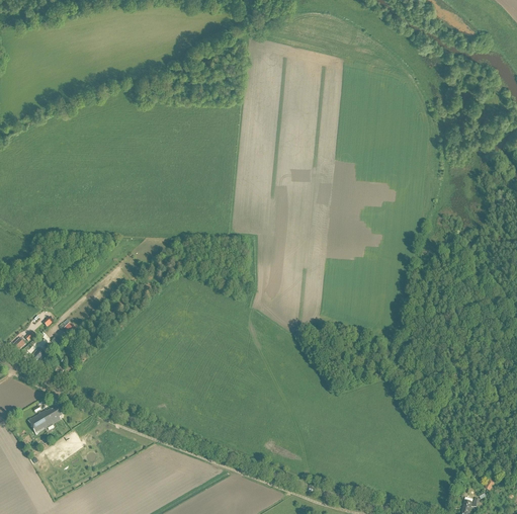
[(40,320),(46,325),(53,319),(48,314),(40,320)]
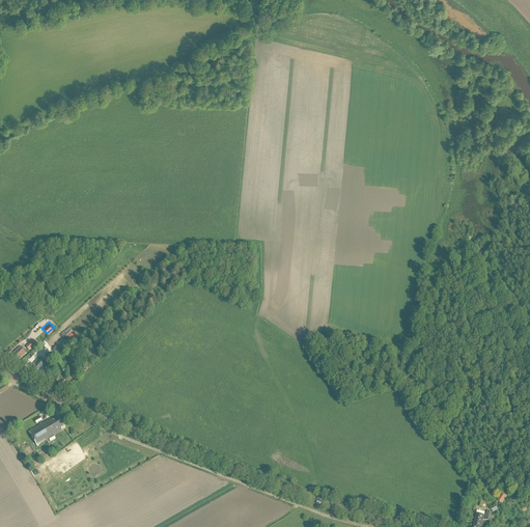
[(77,335),(71,329),(66,332),(73,338),(77,335)]
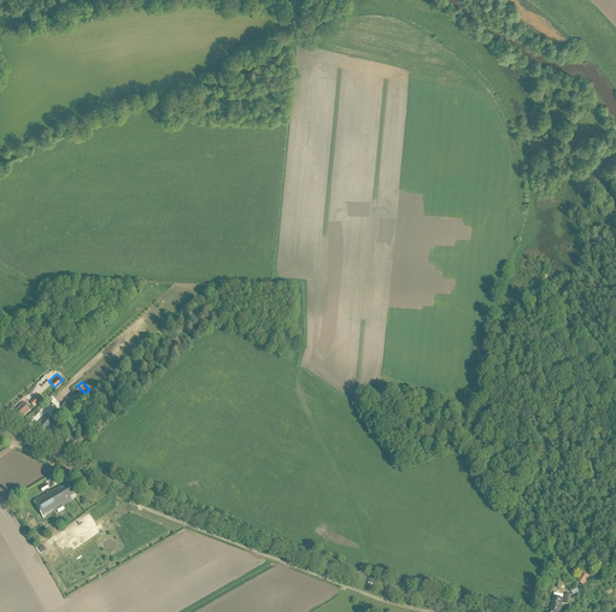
[(29,399),(33,402),(39,396),(35,393),(29,399)]
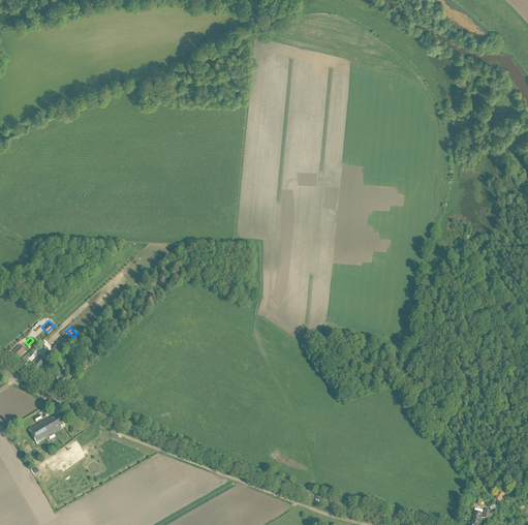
[(56,342),(52,346),(58,352),(62,348),(56,342)]
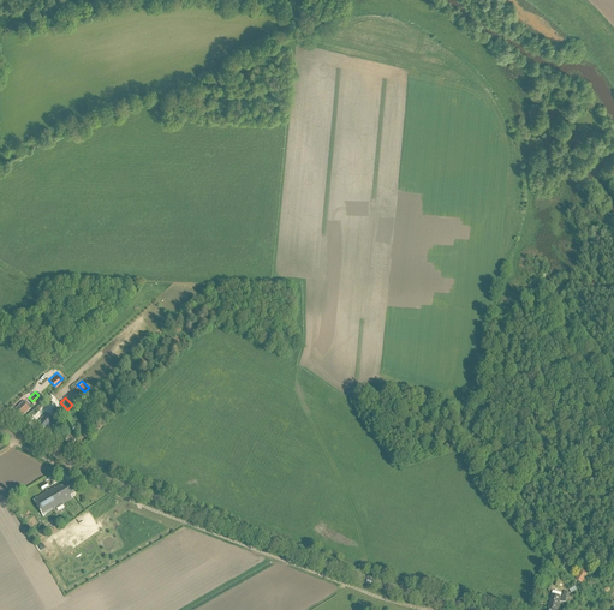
[(16,407),(11,411),(16,416),(19,412),(21,412),(28,406),(22,400),(15,406),(16,407)]
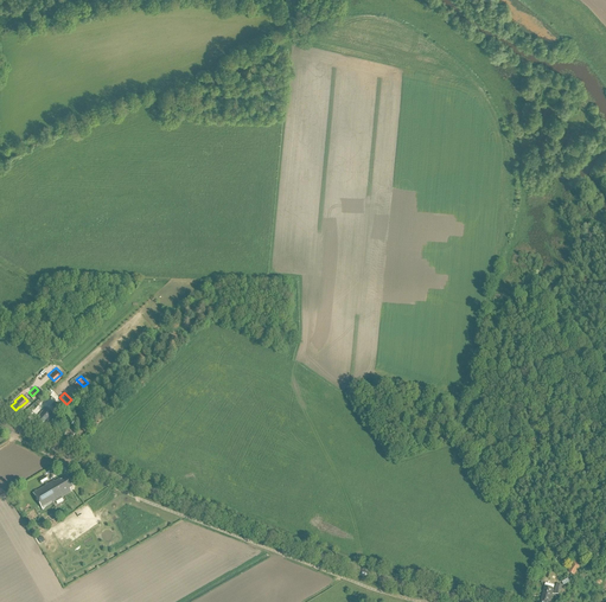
[(44,404),(38,411),(39,411),(37,414),(38,415),(37,417),(40,420),(42,418),(44,420),(52,410),(44,404)]
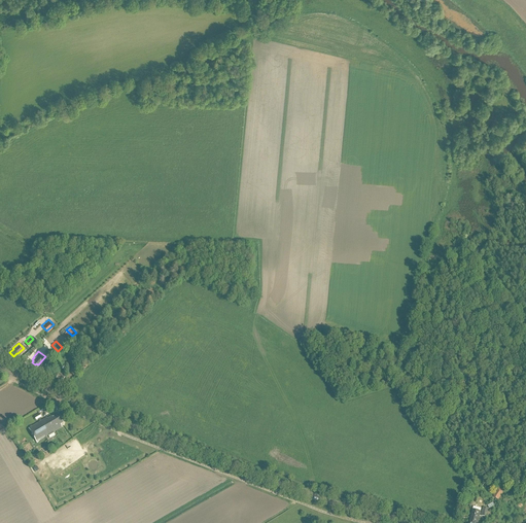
[(76,361),(69,369),(72,372),(79,365),(76,361)]
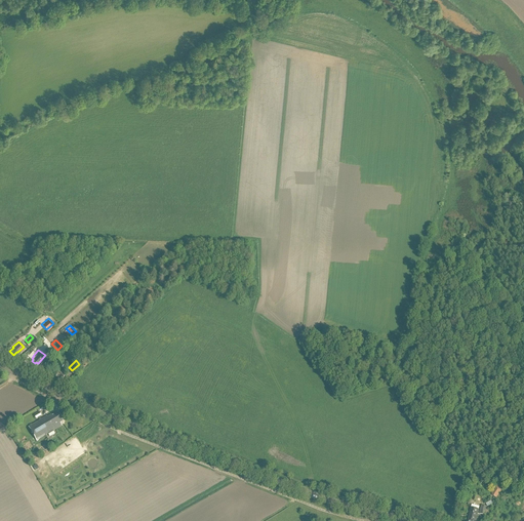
[(58,368),(55,374),(61,377),(64,371),(58,368)]
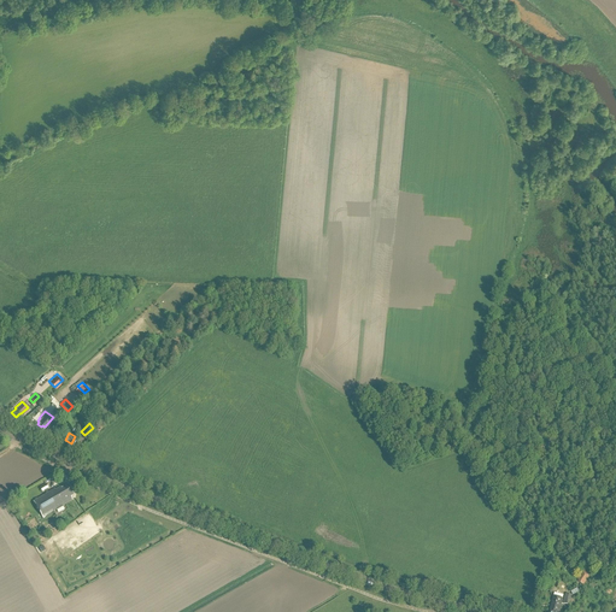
[(72,492),(66,482),(60,486),(59,483),(53,487),(53,486),(31,498),(41,515),(52,507),(54,506),(56,506),(63,501),(71,496),(70,493),(72,492)]
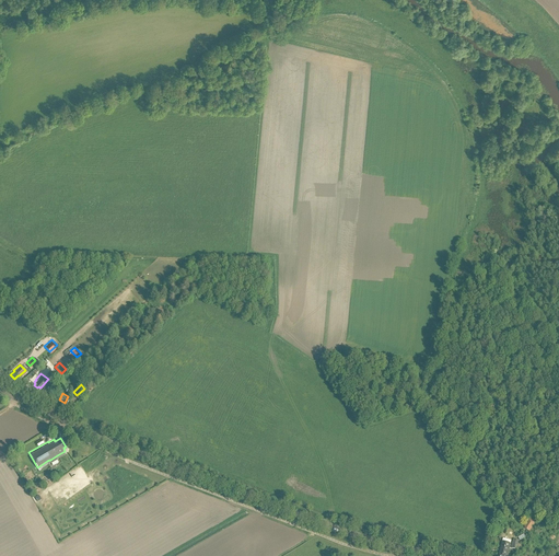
[(498,552),(500,552),(499,553),(504,555),(504,554),(507,554),(510,541),(501,539),(498,552)]
